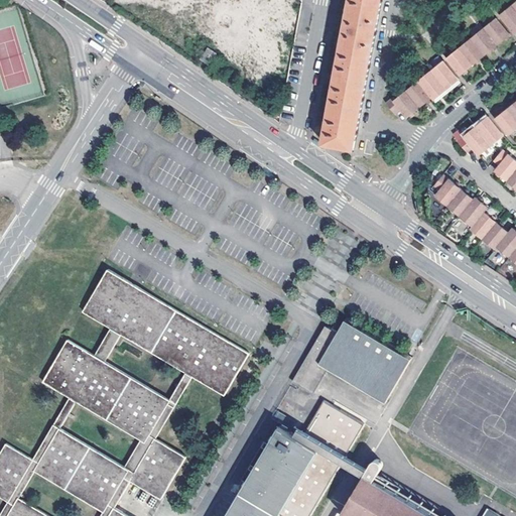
[(298,36),(302,7),(255,0),(119,0),(119,7),(240,25),(239,33),(276,38),(275,44),(265,43),(260,79),(289,83),(295,48),(286,46),(288,34),(298,36)]
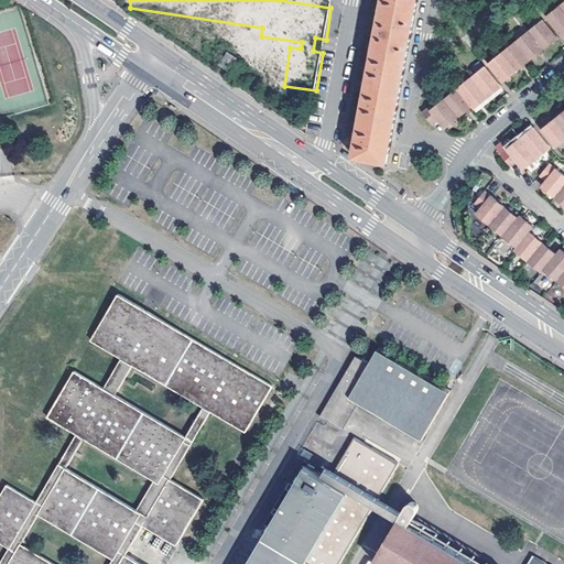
[(359,158),(388,163),(418,0),(384,0),(356,156),(359,156),(359,158)]
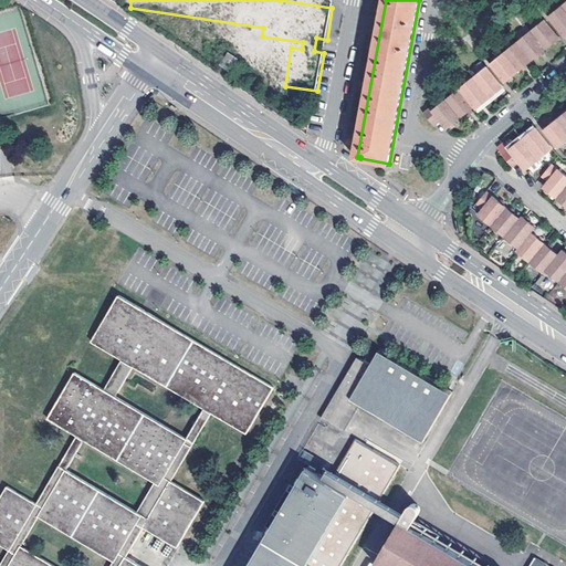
[(565,0),(548,16),(563,34),(565,38),(565,37),(565,0)]
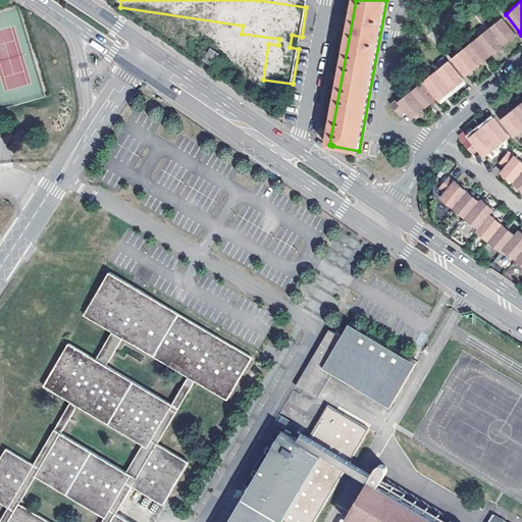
[(503,16),(452,58),(465,75),(468,72),(470,71),(471,69),(480,62),(483,60),(497,49),(499,47),(501,46),(510,39),(512,37),(514,36),(516,34),(503,16)]
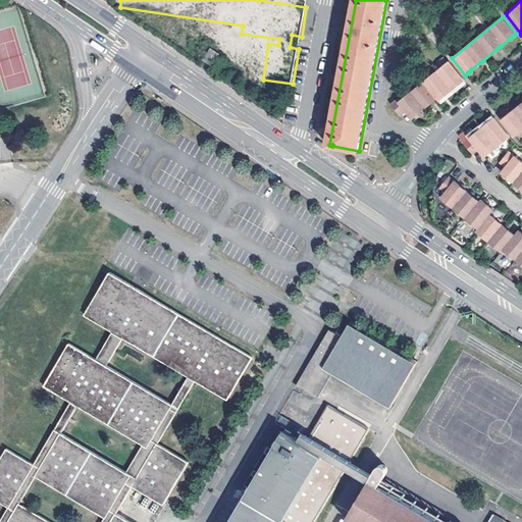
[(212,48),(205,59),(212,64),(219,53),(212,48)]
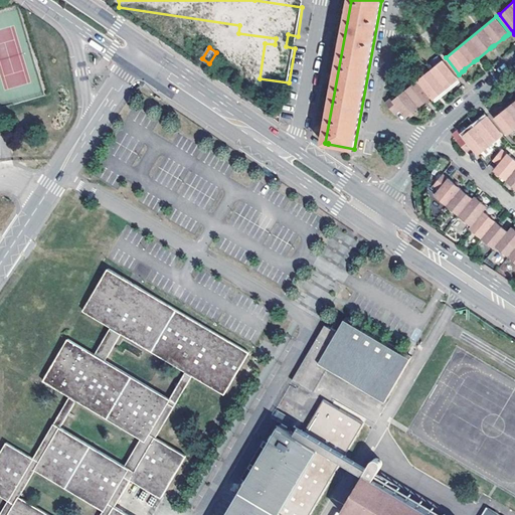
[(385,102),(394,113),(399,109),(406,117),(409,115),(412,112),(424,103),(427,100),(431,98),(433,101),(455,82),(458,80),(442,60),(393,101),(391,97),(385,102)]
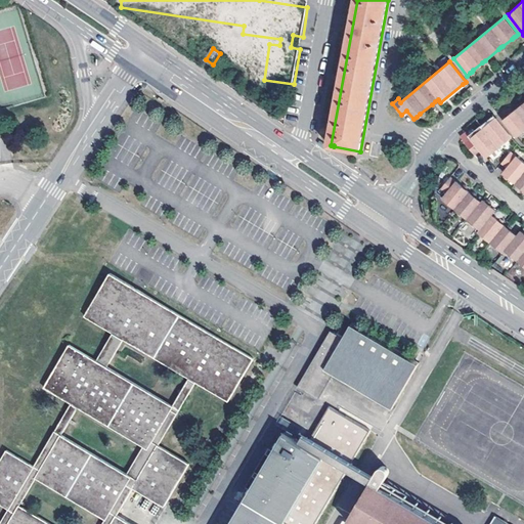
[(463,84),(440,102),(442,104),(467,83),(466,82),(463,84)]
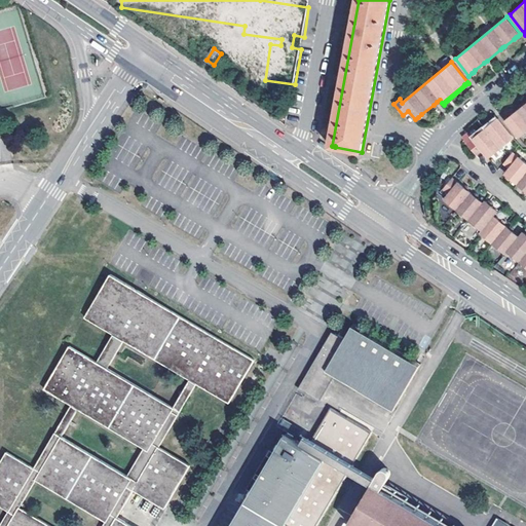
[(518,138),(525,130),(525,105),(524,107),(516,113),(514,115),(513,116),(505,122),(518,138)]
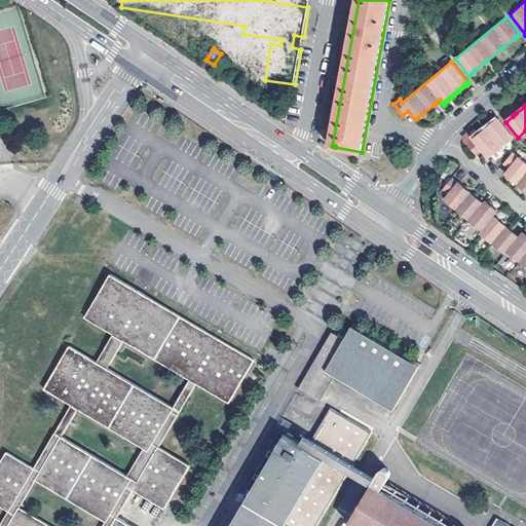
[(498,119),(496,116),(484,126),(486,128),(491,124),(498,119)]
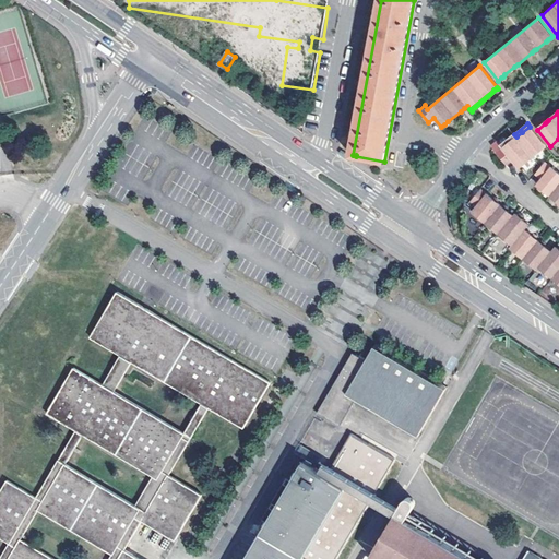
[(491,145),(507,165),(513,159),(519,167),(545,145),(530,127),(522,132),(516,137),(514,134),(500,145),(497,141),(494,143),(491,145)]
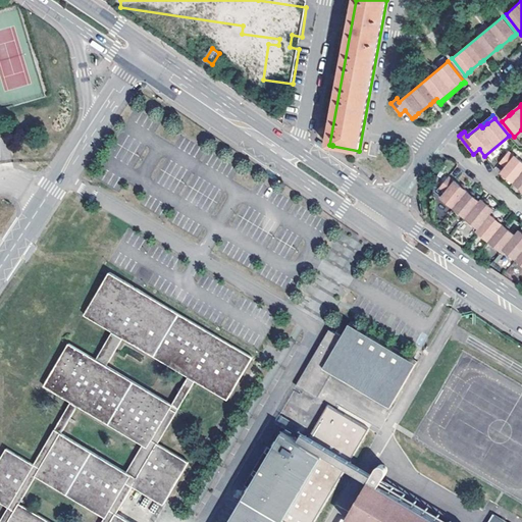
[(521,190),(521,189),(521,162),(510,152),(500,163),(506,168),(501,172),(505,175),(521,190)]
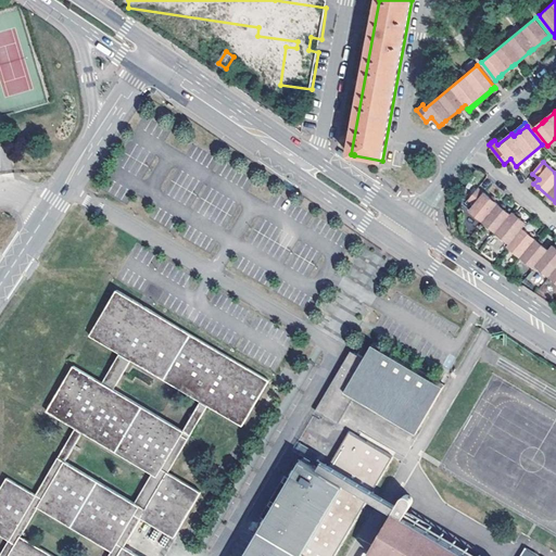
[(539,264),(555,278),(555,247),(554,245),(551,250),(544,244),(546,241),(544,240),(542,238),(540,241),(534,237),(536,234),(534,232),(532,230),(530,234),(525,229),(528,225),(520,218),(522,216),(520,214),(519,212),(516,215),(515,214),(514,216),(506,211),(508,207),(507,206),(505,204),(503,207),(497,203),(500,200),(497,199),(495,198),(493,200),(480,190),(470,202),(477,207),(472,212),(513,244),(512,247),(536,267),(539,264)]
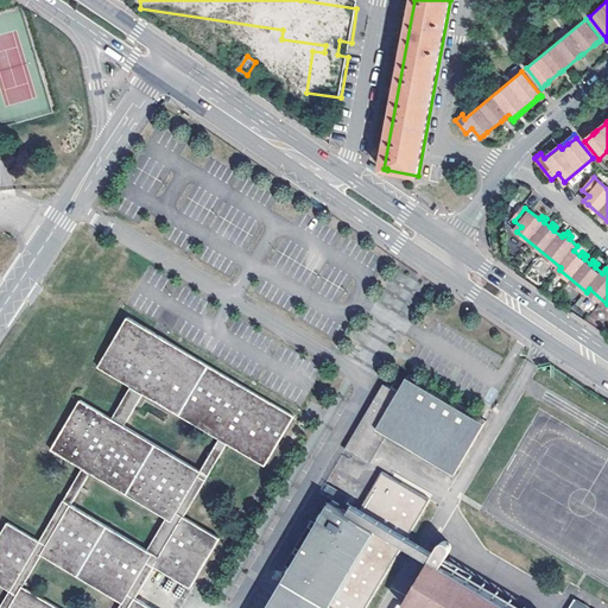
[(153,607),(138,599),(157,567),(194,588),(221,542),(222,538),(187,517),(230,444),(267,467),(297,417),(168,340),(159,335),(151,330),(131,318),(101,367),(133,387),(114,419),(83,401),(54,451),(84,469),(42,542),(11,524),(0,540),(0,583),(12,591),(1,607),(153,607)]
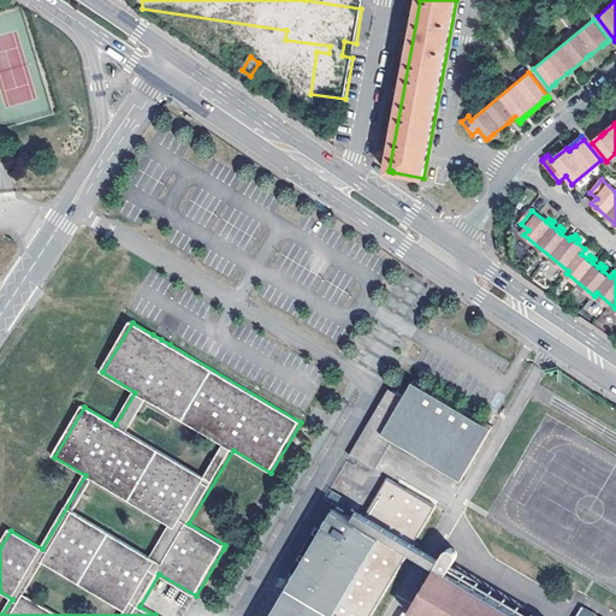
[(391,389),(351,456),(359,460),(375,469),(394,440),(462,480),(495,425),(414,378),(403,396),(391,389)]
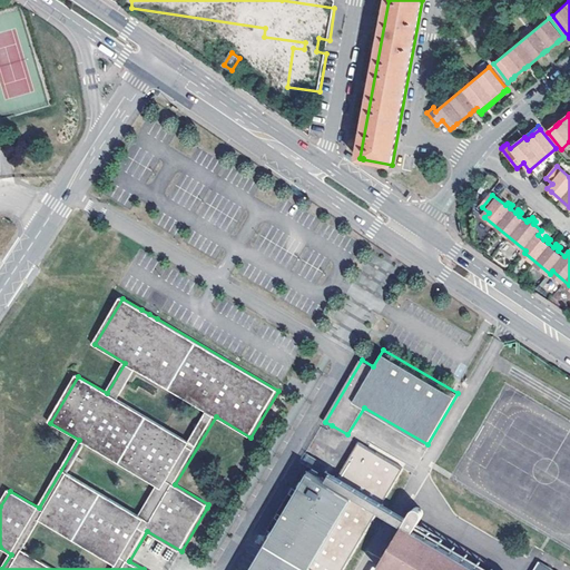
[(307,569),(308,568),(312,569),(343,569),(380,510),(393,519),(404,524),(409,517),(397,511),(384,502),(404,469),(359,442),(338,475),(330,470),(325,478),(313,471),(308,468),(247,569),(307,569)]
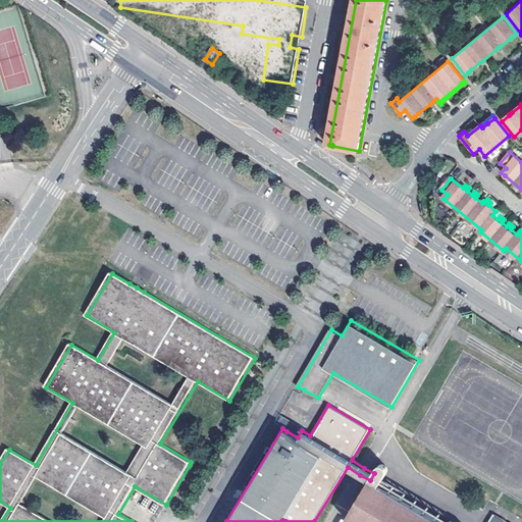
[(379,466),(378,467),(375,471),(374,473),(370,480),(352,510),(347,520),(350,521),(439,521),(414,507),(404,501),(378,485),(384,476),(387,471),(387,470),(387,469),(386,468),(386,467),(385,466),(384,466),(384,465),(382,465),(380,465),(379,466)]
